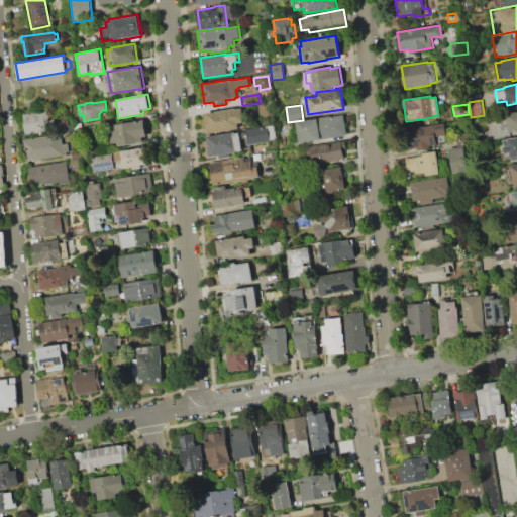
[(204,113),(235,108),(235,109),(242,108),(245,122),(238,123),(239,129),(232,130),(232,131),(226,132),(226,131),(208,134),(204,113)]
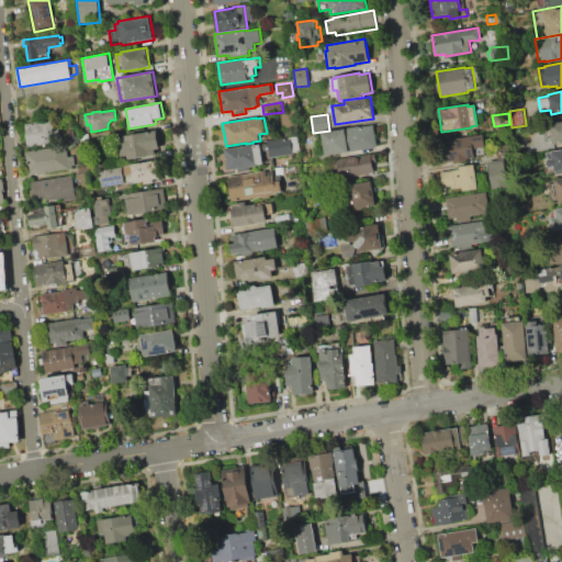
[(25,124),(52,120),(54,130),(59,128),(60,136),(55,137),(55,142),(29,146),(27,142),(26,142),(25,133),(26,133),(25,124)]
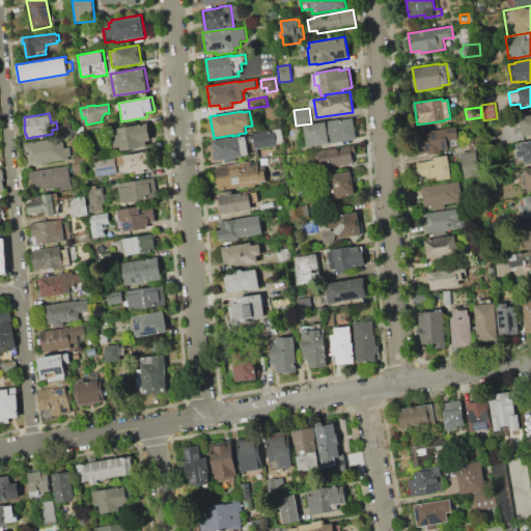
[(520,116),(530,114),(530,135),(523,137),(520,116)]
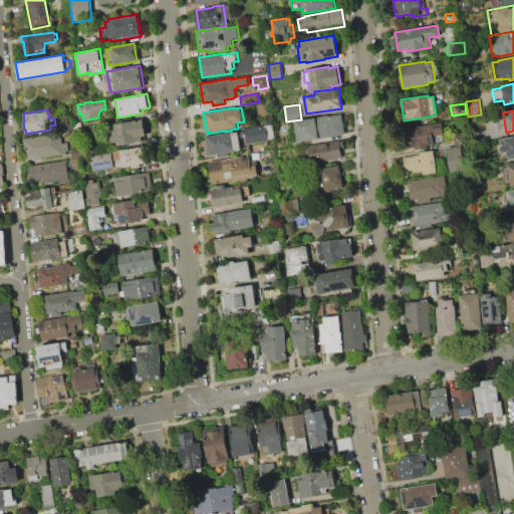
[(297,142),(294,120),(341,113),(345,136),(310,141),(310,140),(297,142)]
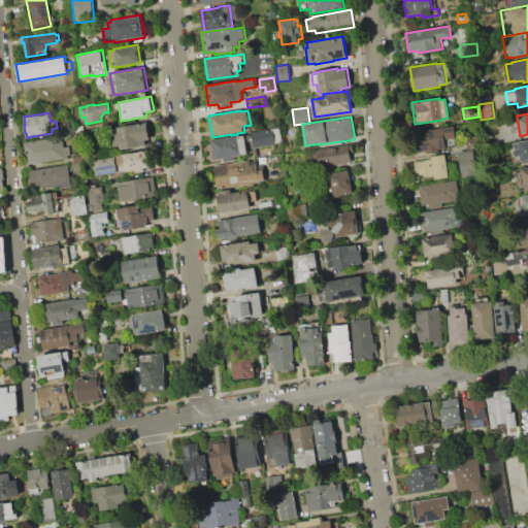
[(109,129),(146,122),(151,140),(146,141),(146,145),(121,151),(120,145),(112,147),(109,129)]
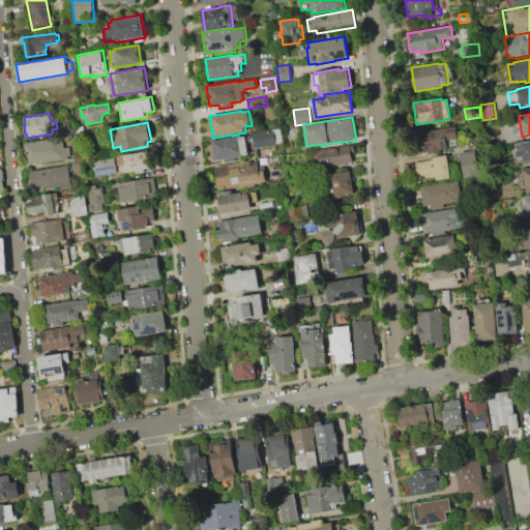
[(416,131),(455,125),(458,144),(447,145),(448,148),(440,149),(440,150),(428,151),(418,152),(416,131)]
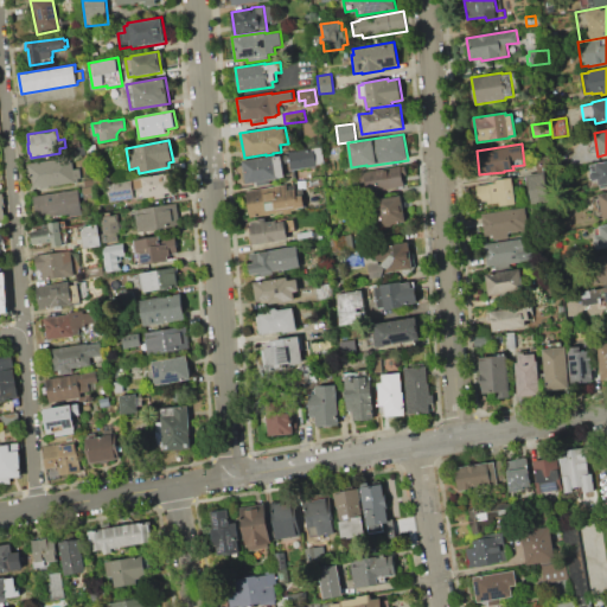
[(74,148),(83,146),(85,154),(75,157),(74,148)]
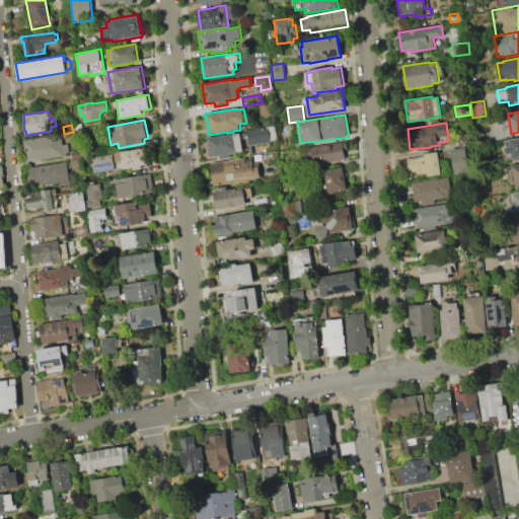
[(246,130),(275,125),(278,139),(271,140),(272,142),(249,145),(246,130)]
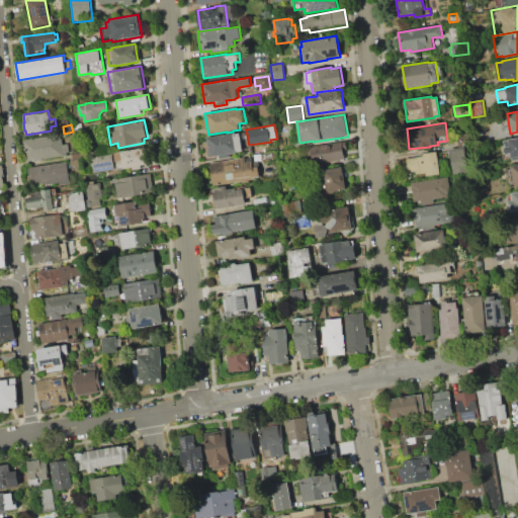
[(456,135),(472,131),(475,143),(458,147),(456,135)]
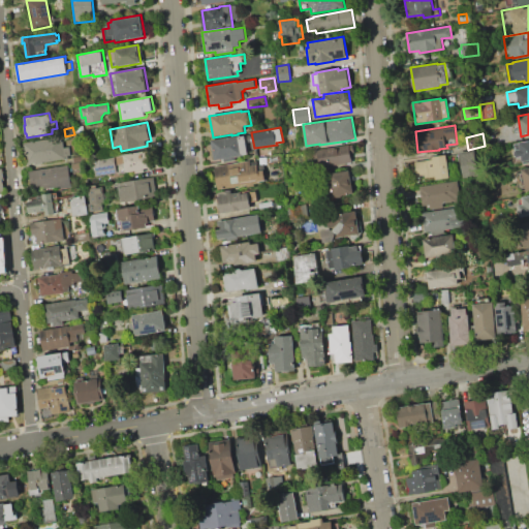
[(211,139),(241,135),(241,136),(245,135),(248,154),(244,155),(244,156),(235,157),(236,160),(223,162),(222,159),(214,160),(211,139)]
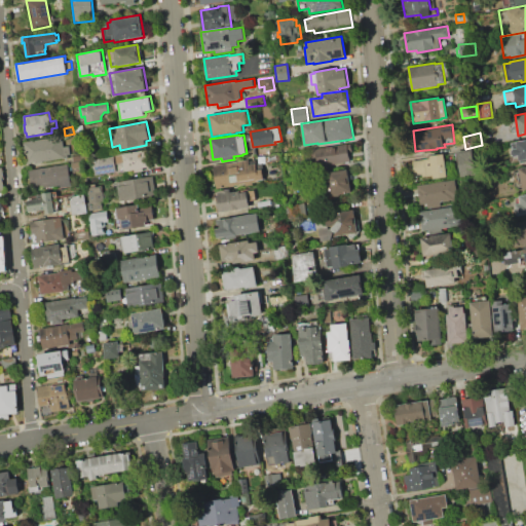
[(24,142),(62,136),(64,146),(69,146),(70,154),(68,155),(69,156),(27,163),(24,142)]
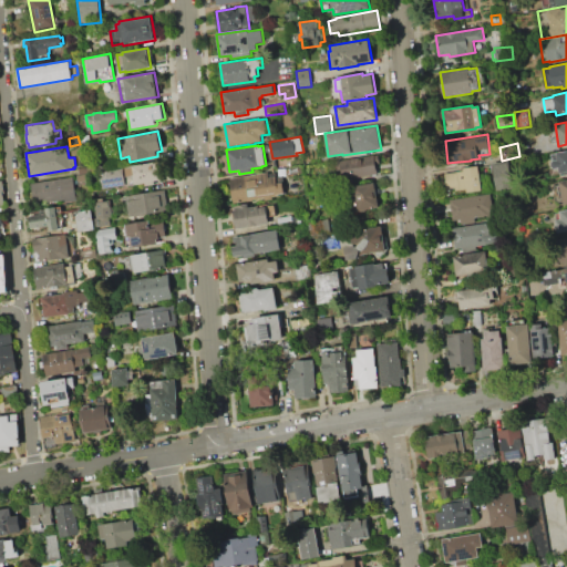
[(557,152),(566,150),(566,175),(560,176),(559,167),(555,168),(553,166),(552,163),(554,160),(558,160),(557,152)]
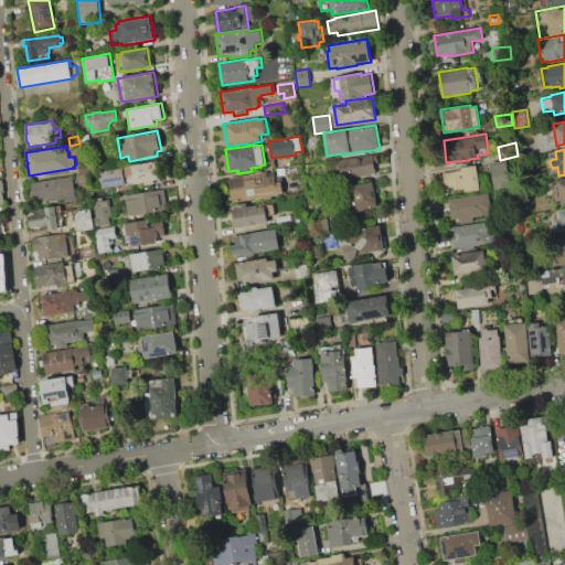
[(334,160),(373,153),(376,173),(342,180),(339,164),(334,166),(334,160)]
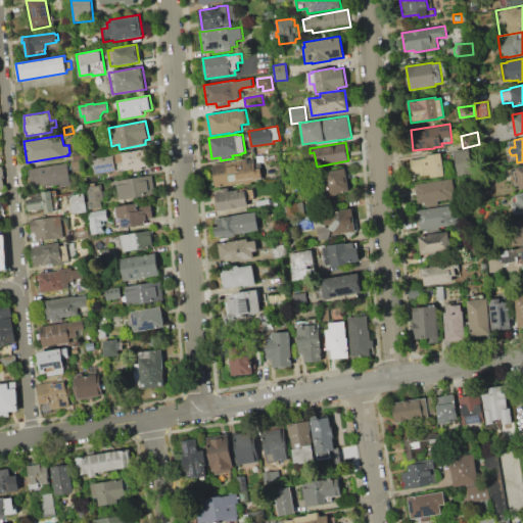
[(116,154),(149,148),(152,165),(142,168),(143,170),(134,172),(134,169),(124,171),(123,162),(117,163),(116,154)]
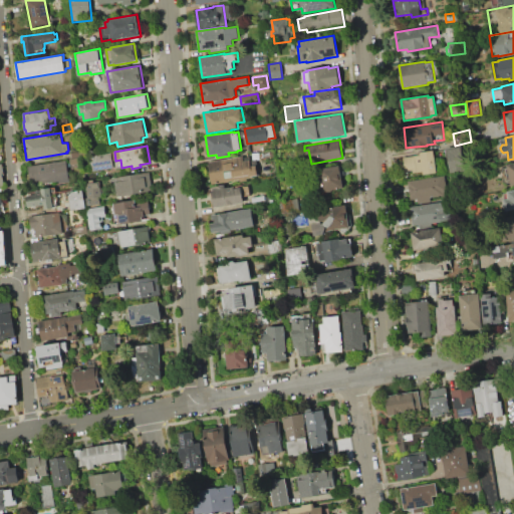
[(461,146),(465,170),(451,173),(448,155),(446,155),(445,149),(447,149),(446,148),(461,146)]
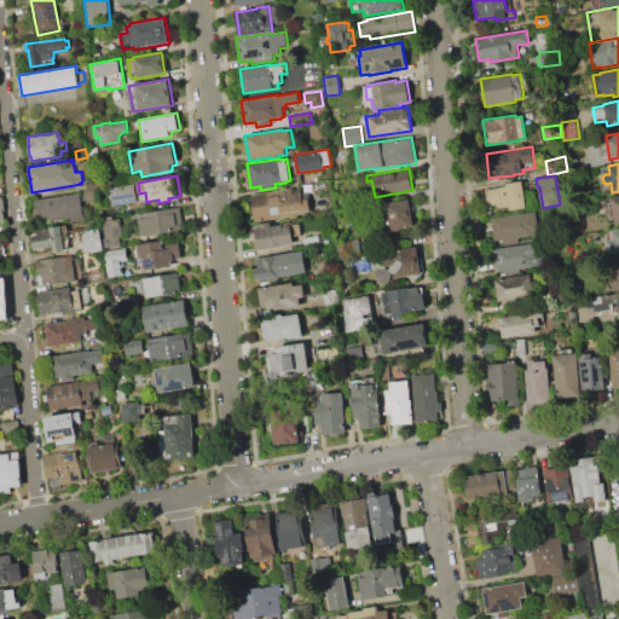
[(522,180),(526,208),(510,210),(509,207),(497,208),(497,204),(489,206),(485,190),(501,186),(501,184),(522,180)]
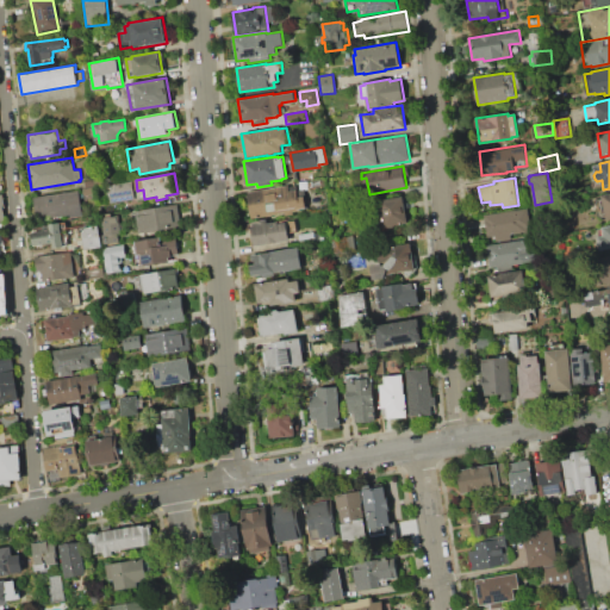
[(83,181),(94,179),(95,186),(92,187),(85,188),(83,181)]
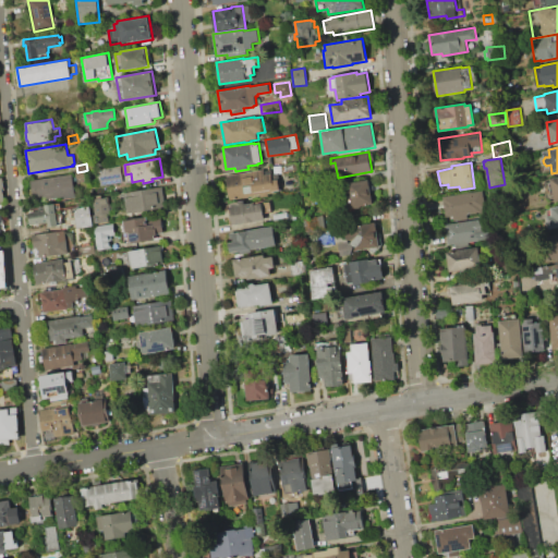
[(97,170),(120,166),(123,182),(100,186),(97,170)]
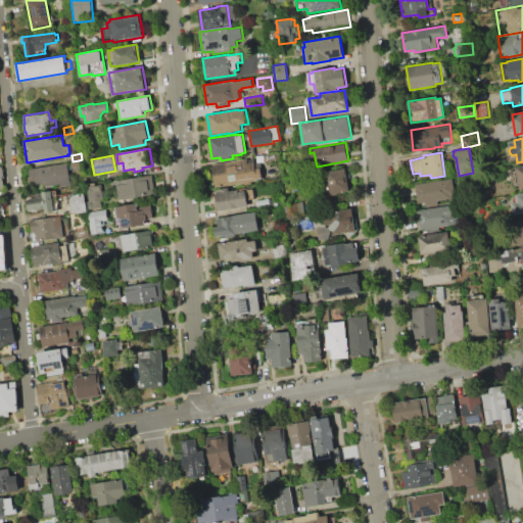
[(216,187),(211,164),(247,158),(248,163),(254,162),(255,167),(260,165),(263,178),(257,179),(257,180),(216,187)]
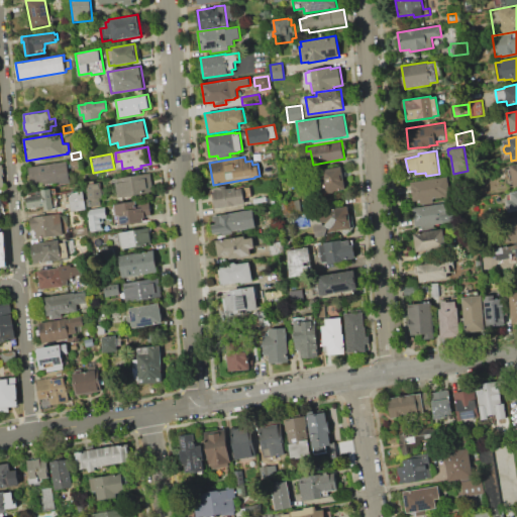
[(27,167),(67,161),(70,183),(31,189),(27,167)]
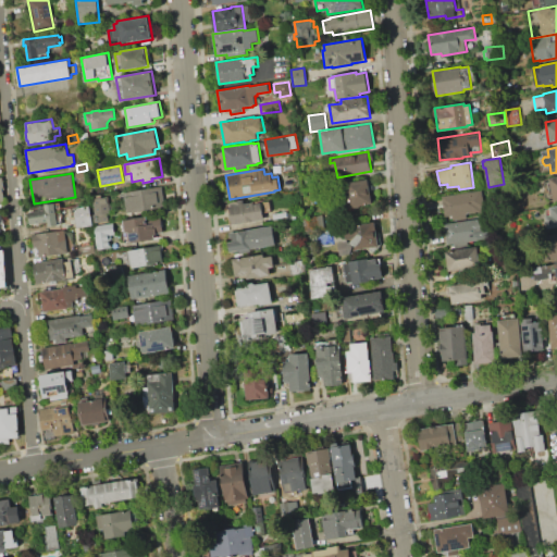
[(549,178),(556,176),(556,199),(554,200),(553,197),(552,197),(551,195),(548,195),(546,182),(551,181),(549,178)]
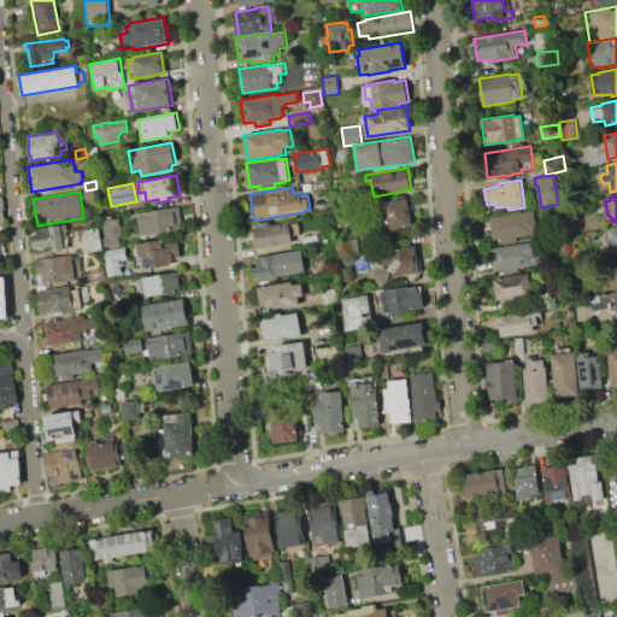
[(377,203),(409,198),(412,227),(382,231),(377,203)]
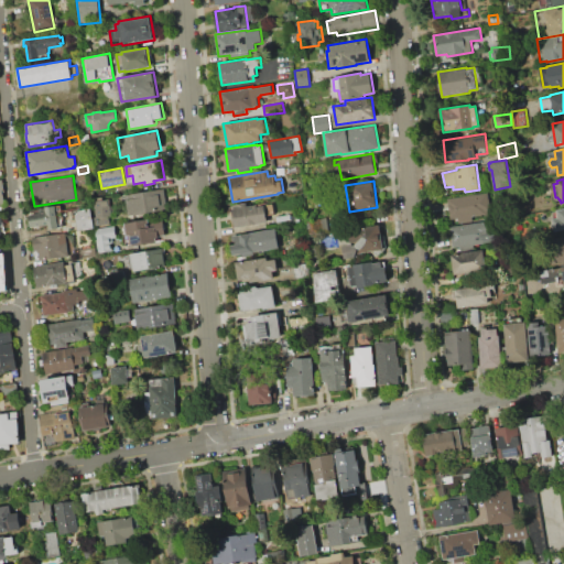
[(125,195),(161,188),(164,209),(128,216),(125,195)]
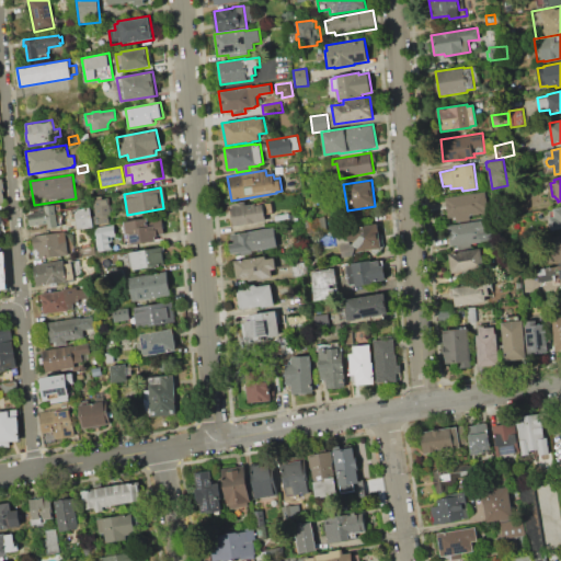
[(446,197),(485,192),(488,212),(470,214),(471,219),(456,221),(456,217),(448,218),(446,197)]
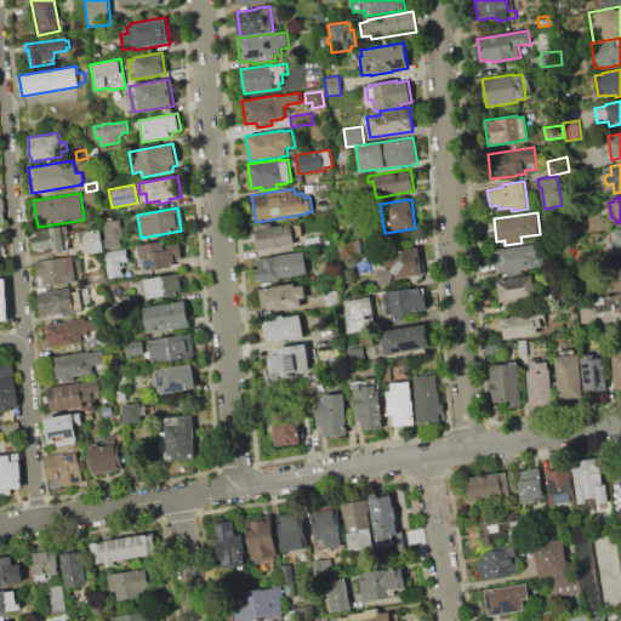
[(255,226),(272,223),(273,227),(291,224),(295,245),(258,250),(255,226)]
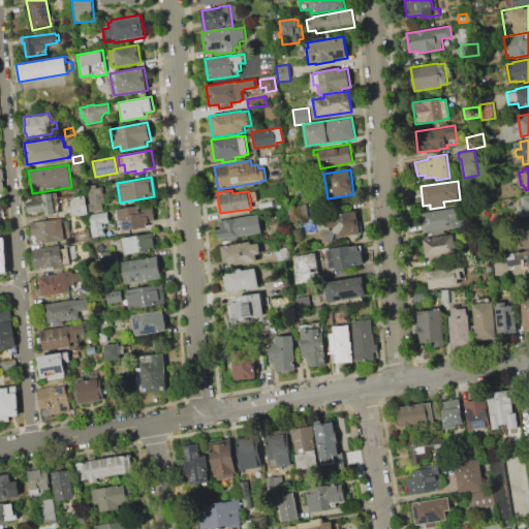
[(27,201),(37,199),(37,196),(42,195),(42,194),(52,192),(53,201),(57,200),(59,212),(55,213),(55,214),(45,215),(45,210),(29,213),(27,201)]
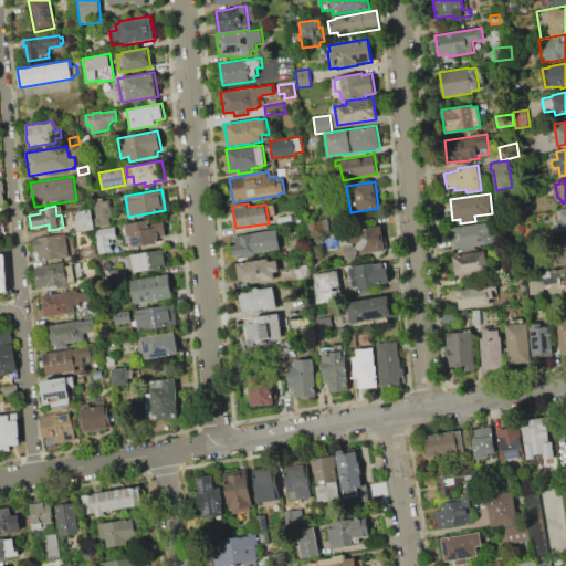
[(75,211),(91,209),(94,229),(79,232),(75,211)]
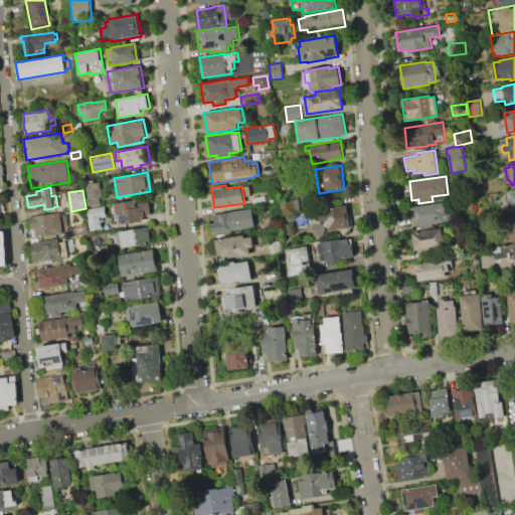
[(509,191),(514,190),(514,210),(507,212),(505,199),(506,199),(505,193),(509,192),(509,191)]
